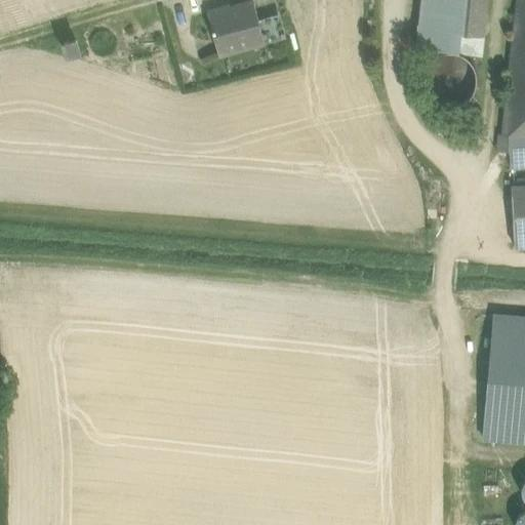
[(481,55),(486,0),(421,0),(416,49),(481,55)]
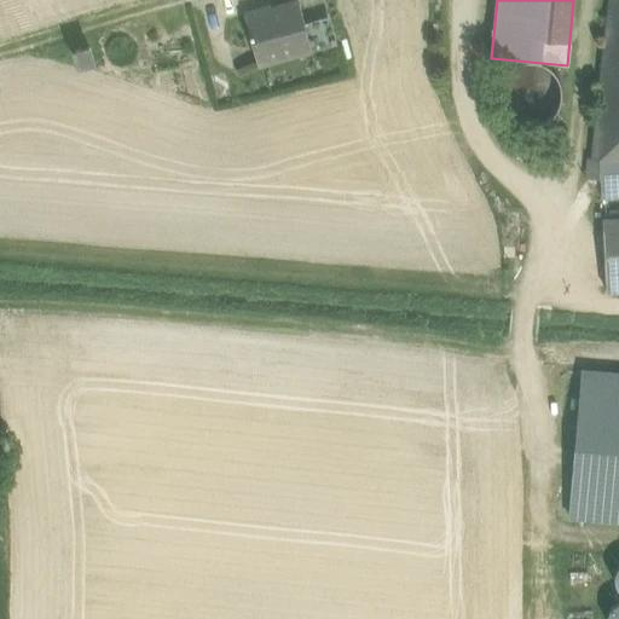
[(618,0),(609,0),(591,160),(600,158),(602,197),(618,196),(618,0)]
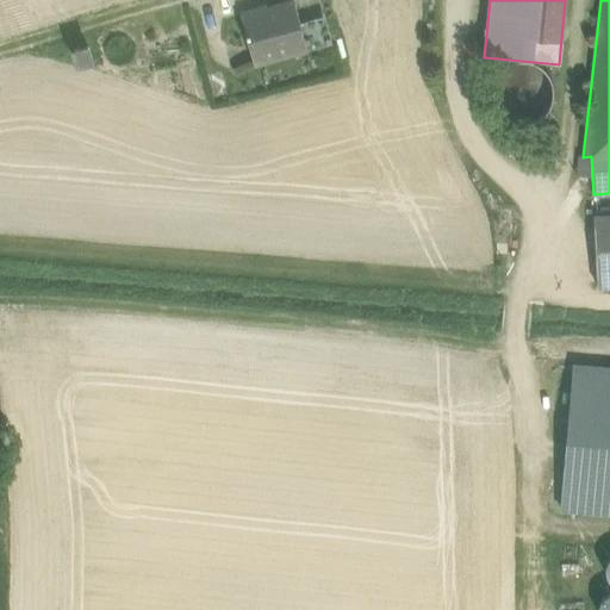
[(298,4),(240,19),(253,69),(332,48),(324,18),(304,24),(298,4)]
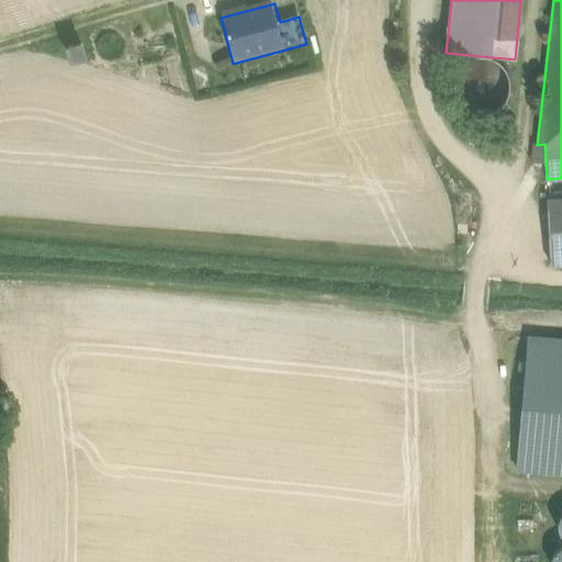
[(456,72),(452,86),(453,97),(459,107),(468,114),(479,116),(487,116),(497,113),(504,107),(509,97),(510,89),(510,80),(505,70),(501,66),(494,60),(484,58),(474,59),(465,63),(456,72)]
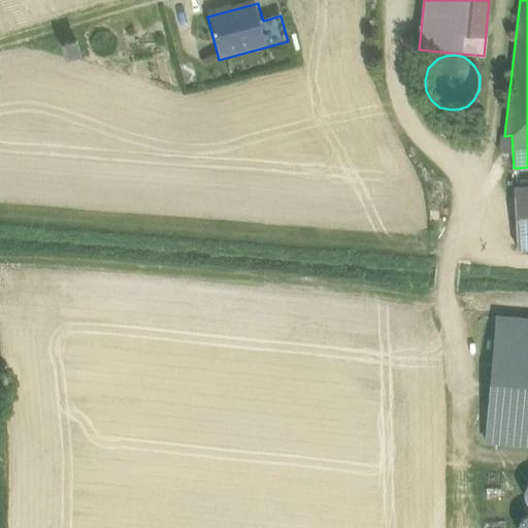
[(527,186),(514,187),(517,250),(527,249),(527,186)]
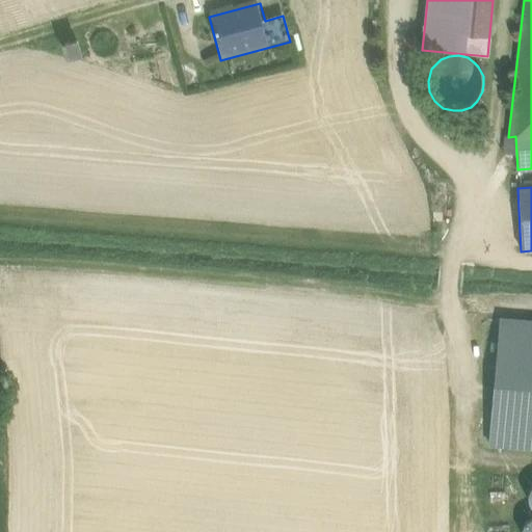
[(531,320),(488,318),(479,446),(531,450),(531,320)]
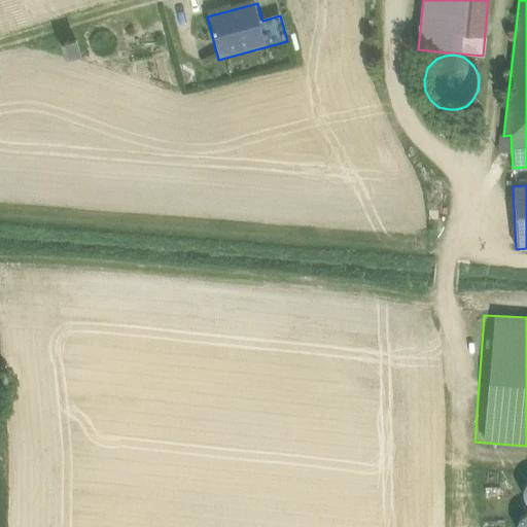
[(526,526),(526,513),(518,514),(518,526),(526,526)]
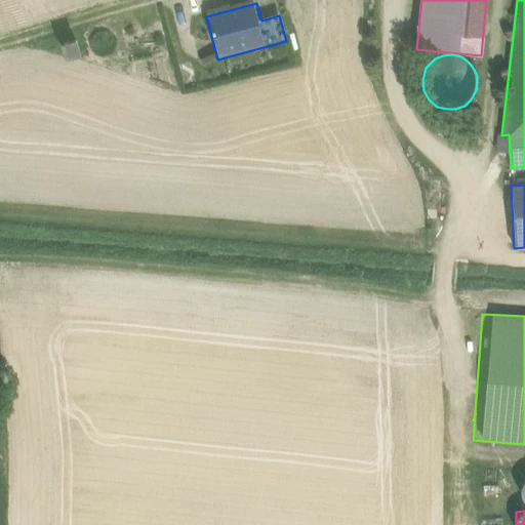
All buildings are outlined.
